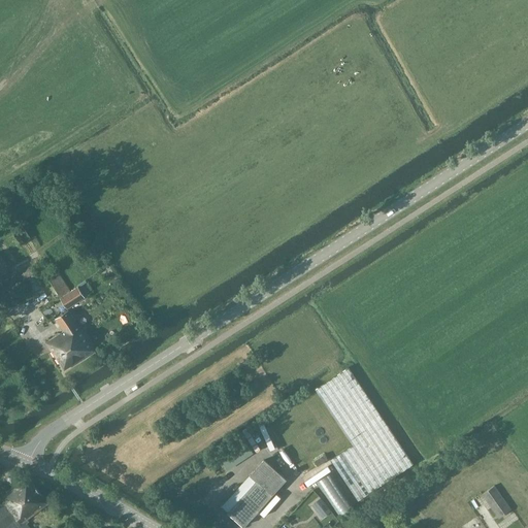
[(60,297),(70,291),(59,273),(48,279),(60,297)]
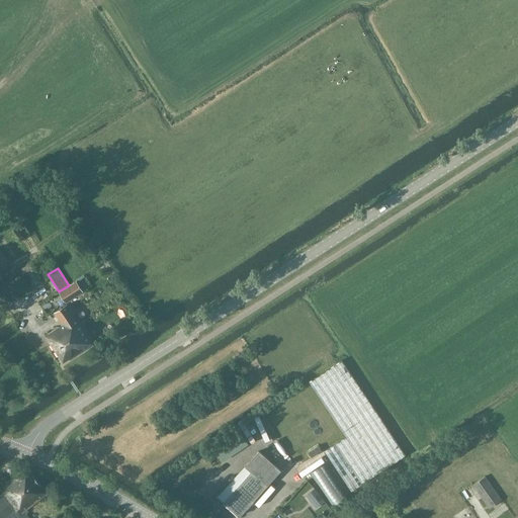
[(69,285),(59,291),(66,303),(83,291),(76,280),(69,285)]
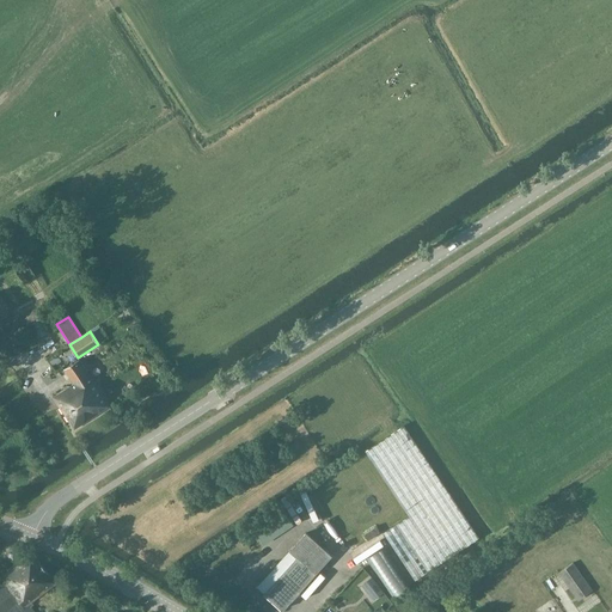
[(72,385),(69,386),(75,396),(77,396),(81,403),(87,398),(98,415),(110,407),(109,404),(80,360),(63,369),(72,385)]
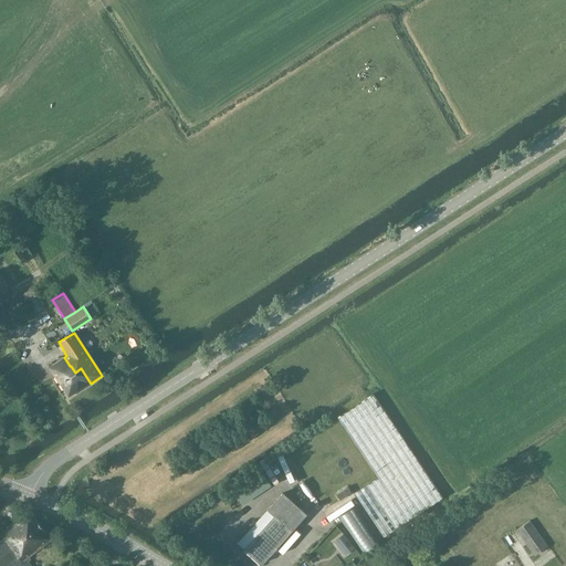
[(70,366),(64,357),(49,367),(54,376),(55,375),(56,378),(55,378),(69,398),(91,384),(81,368),(75,373),(71,366),(70,366)]
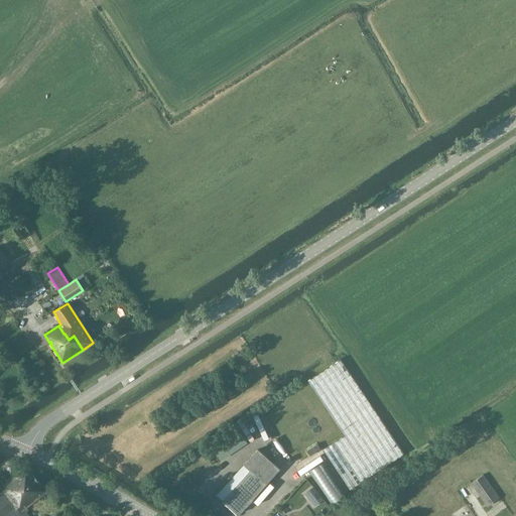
[(345,435),(323,449),(350,489),(403,454),(403,453),(341,359),(307,380),(345,435)]
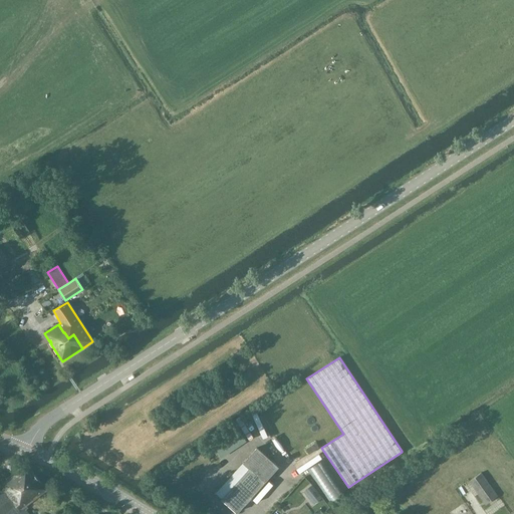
[(309,452),(318,445),(315,441),(306,447),(309,452)]
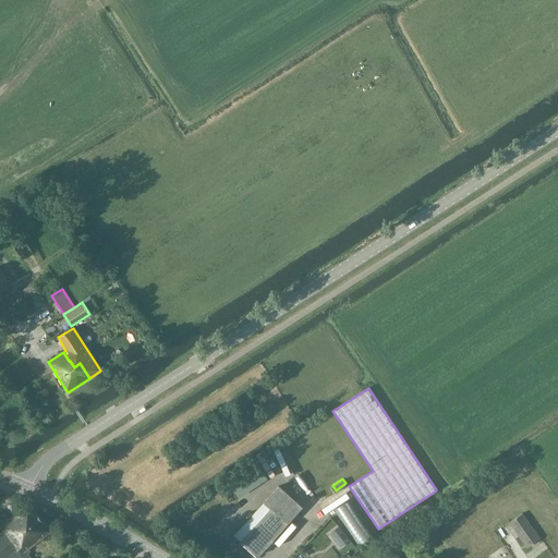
[(258,557),(302,507),(279,486),(265,502),(271,509),(241,542),(258,557)]
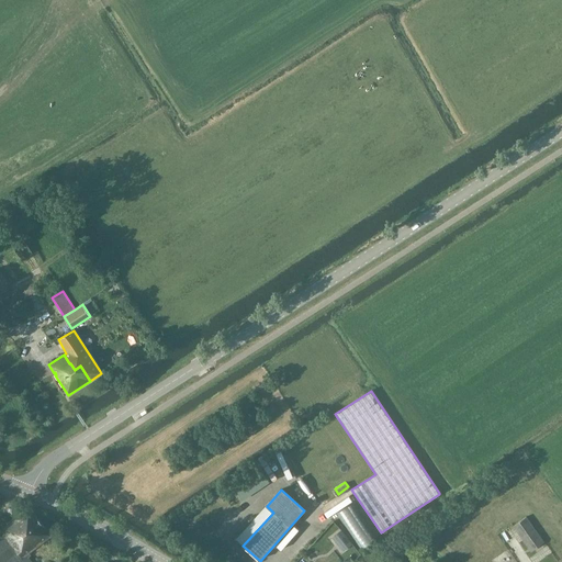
[(0,561),(32,561),(27,555),(53,536),(29,506),(1,528),(1,529),(0,530),(3,535),(0,537),(0,561)]
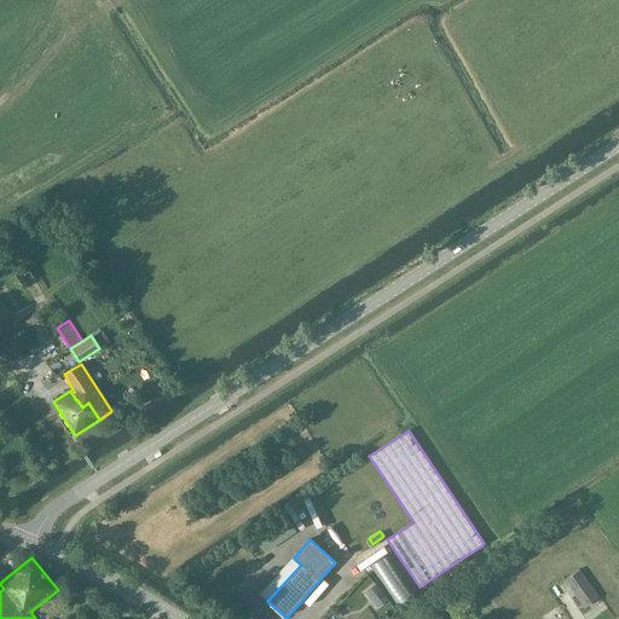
[(405,591),(400,582),(393,585),(385,567),(380,571),(393,597),(405,591)]
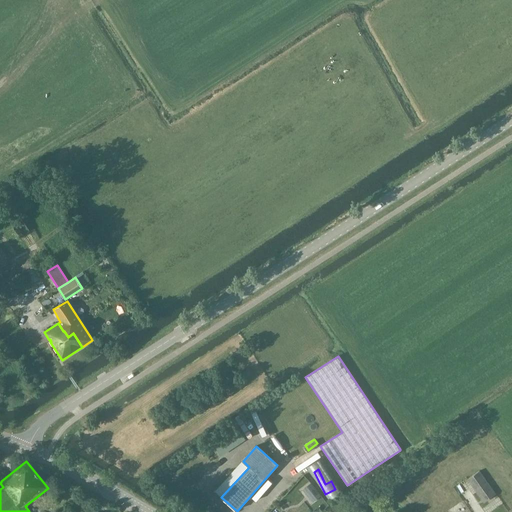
[(479,471),(467,480),(483,502),(496,494),(479,471)]
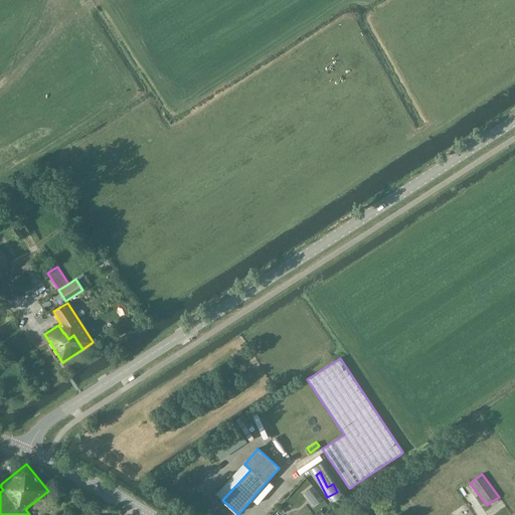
[(313,486),(304,492),(314,505),(323,498),(313,486)]
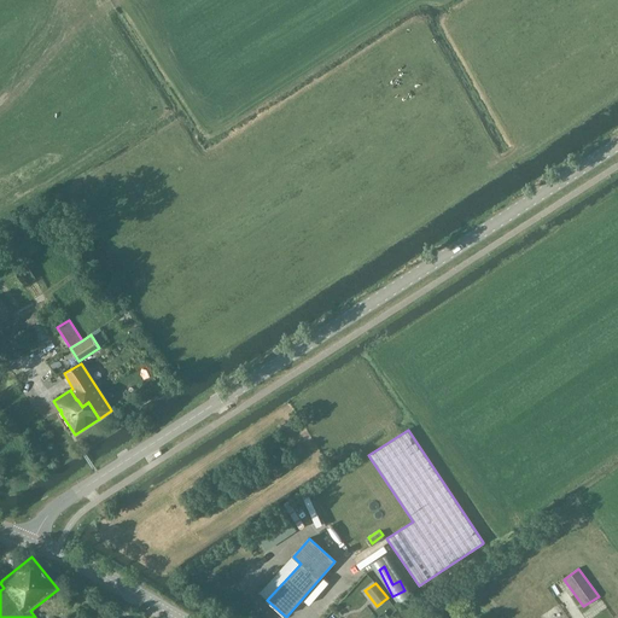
[(561,605),(541,617),(561,617),(567,614),(561,605)]
